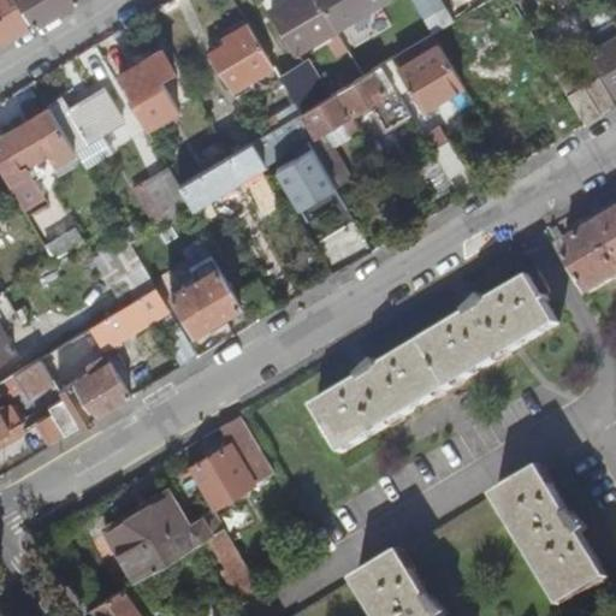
[(0,0),(0,46),(36,24),(22,0),(0,0)]
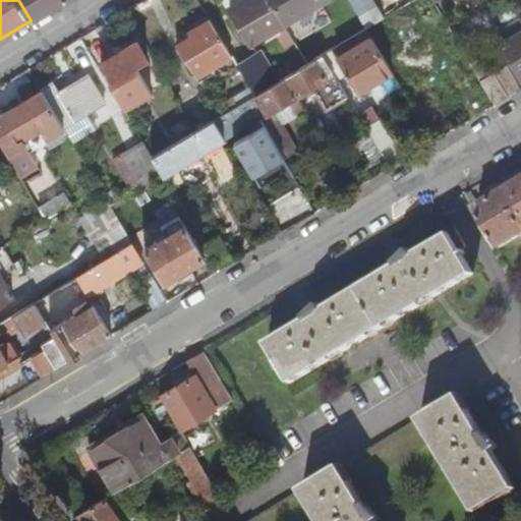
[(18,0),(31,20),(64,0),(18,0)]
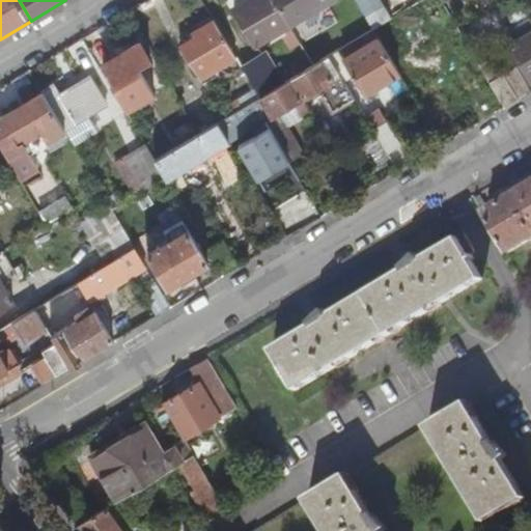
[(251,0),(253,3),(236,14),(255,46),(285,29),(288,34),(287,36),(287,37),(287,38),(292,47),(301,43),(290,26),(275,0),(251,0)]
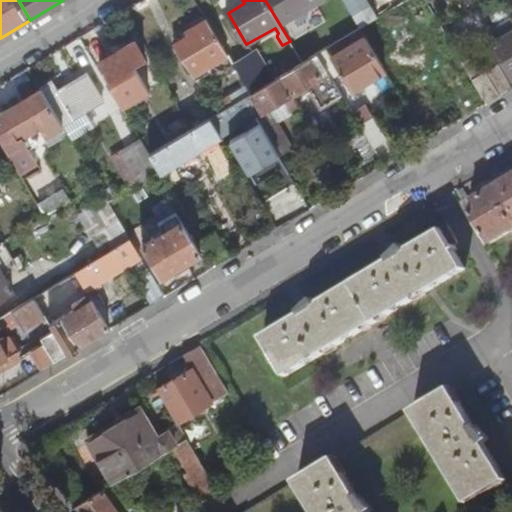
[(265,0),(280,25),(322,0),(265,0)]
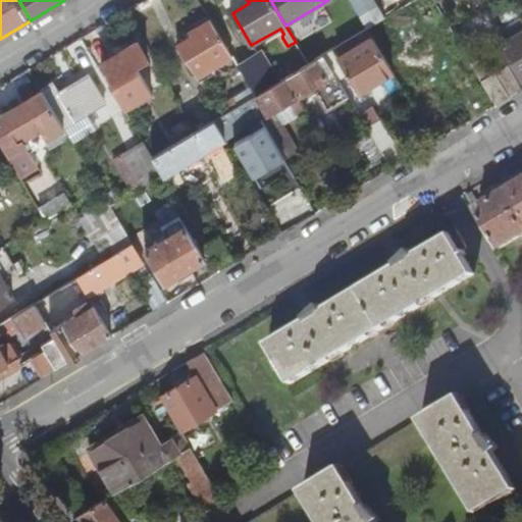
[(351,0),(368,28),(385,17),(374,0),(351,0)]
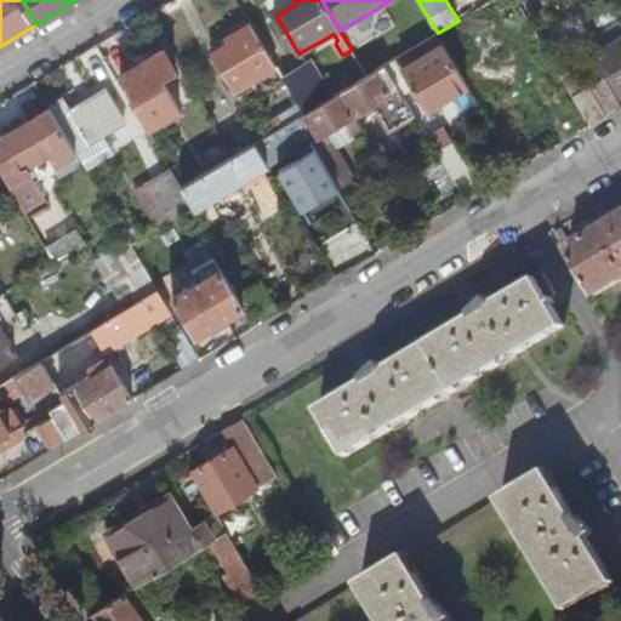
[(620,20),(620,18),(590,38),(598,51),(620,36),(620,20)]
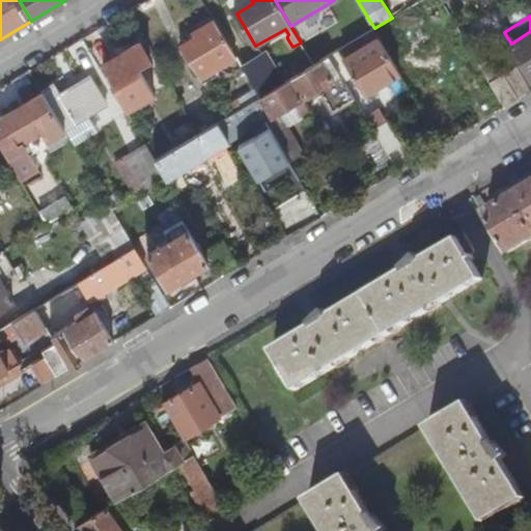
[(182,46),(201,79),(236,57),(215,20),(196,31),(199,35),(182,46)]
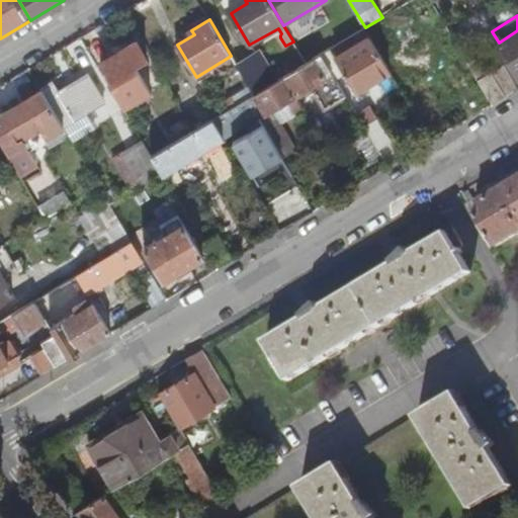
[(365,27),(322,54),(333,72),(342,67),(357,90),(391,70),(365,27)]
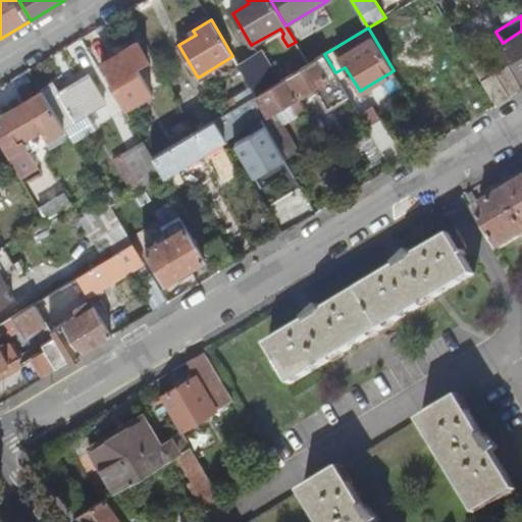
[(521,31),(503,43),(521,75),(521,31)]
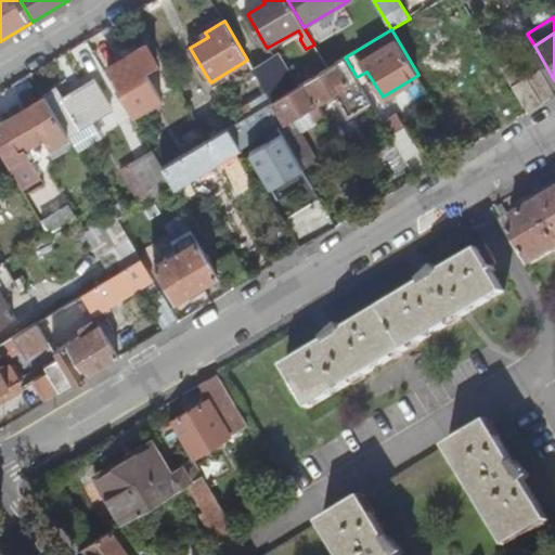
[(147,46),(111,66),(123,85),(141,73),(158,64),(147,46)]
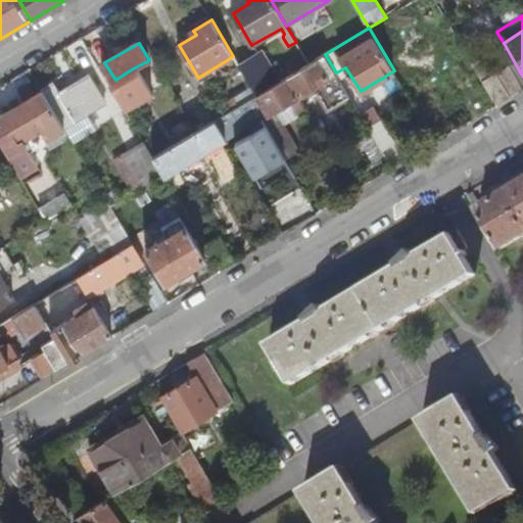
[(238,65),(251,88),(256,95),(280,81),(262,52),(238,65)]
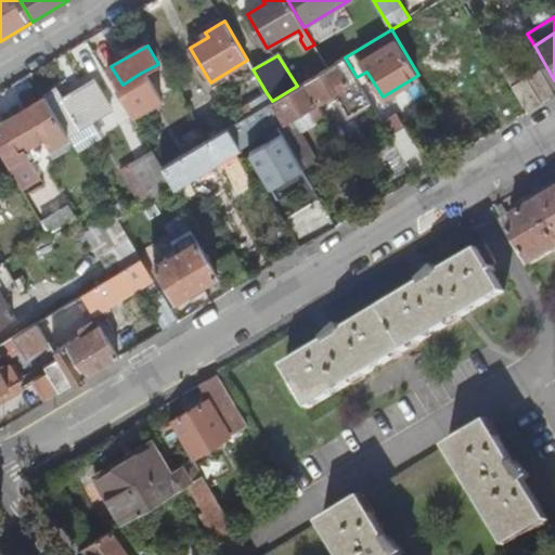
[(328,67),(305,81),(317,101),(336,90),(350,113),(371,101),(357,77),(345,57),(328,67)]
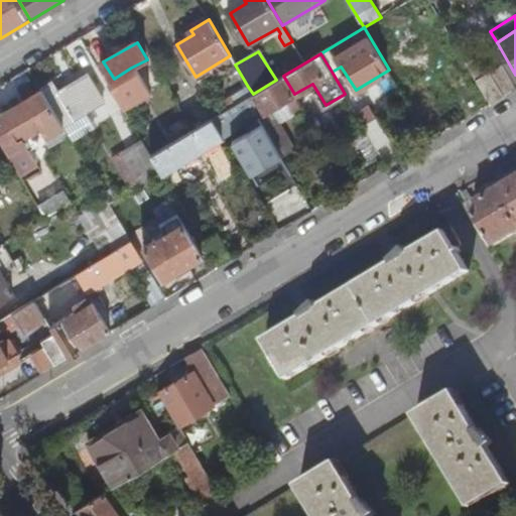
[(468,62),(492,103),(515,89),(502,65),(490,72),(480,55),(468,62)]
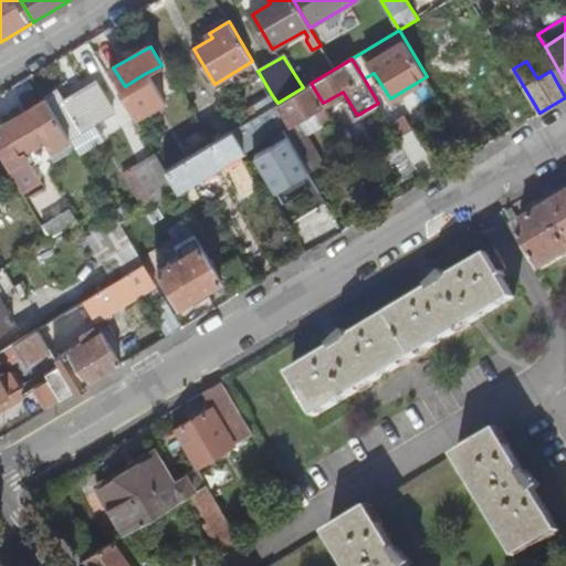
[(144,74),(154,93),(171,83),(161,65),(144,74)]
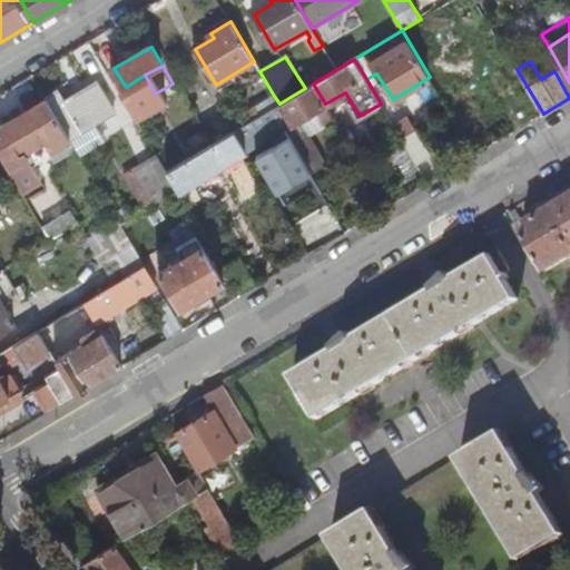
[(47,99),(71,140),(97,125),(117,112),(98,84),(67,101),(60,91),(47,99)]
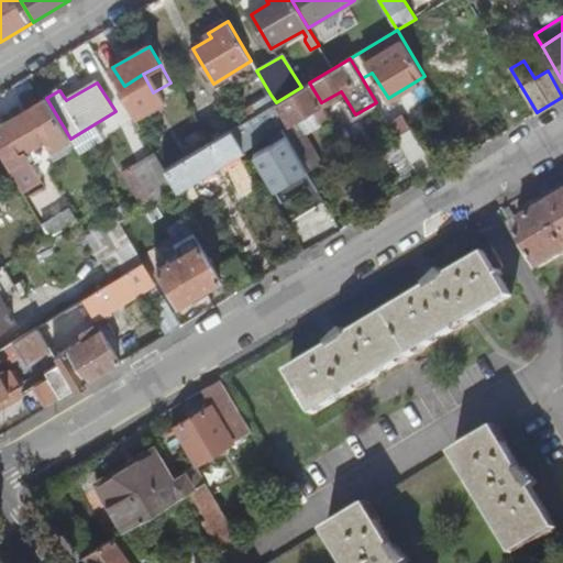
[(269,107),(307,168),(321,159),(298,118),(315,107),(322,120),(329,116),(321,102),(309,83),(301,87),(276,102),(269,107)]
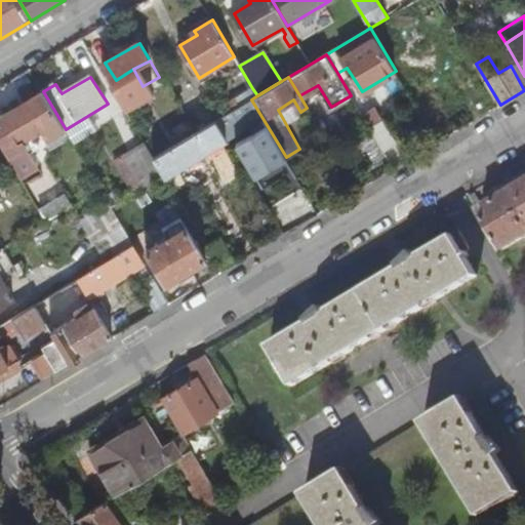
[(252,88),(211,113),(216,120),(251,99),(257,95),(252,88)]
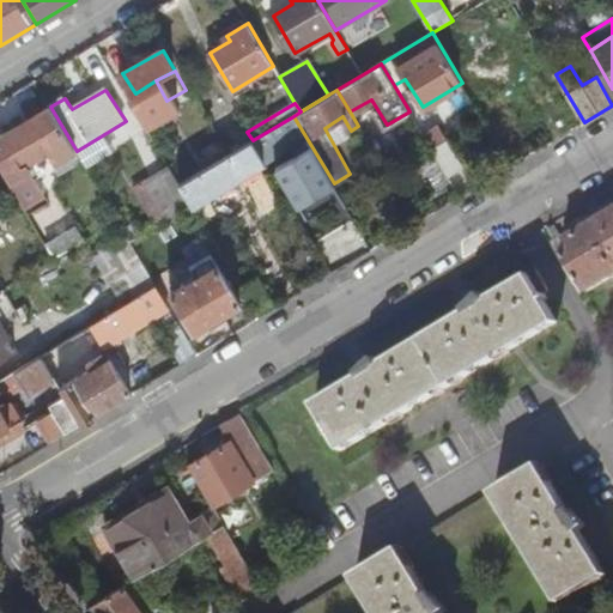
[(50,107),(0,135),(0,163),(26,205),(48,192),(30,163),(44,153),(41,147),(47,144),(58,162),(77,151),(50,107)]
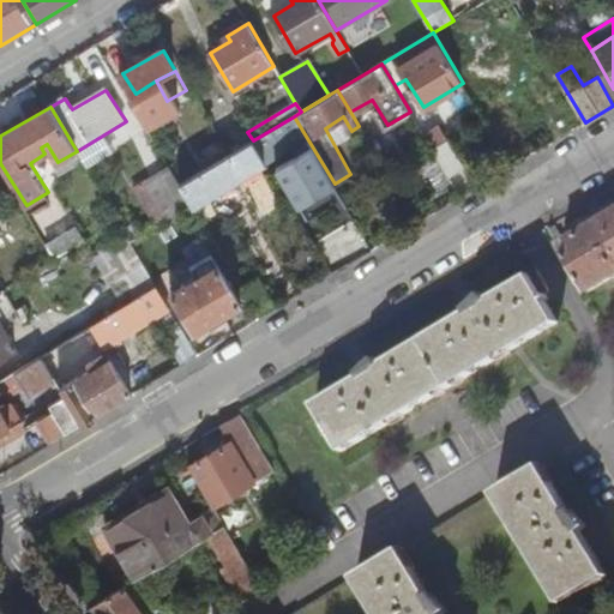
[(216,126),(232,154),(253,140),(247,132),(233,108),(212,120),(216,126)]
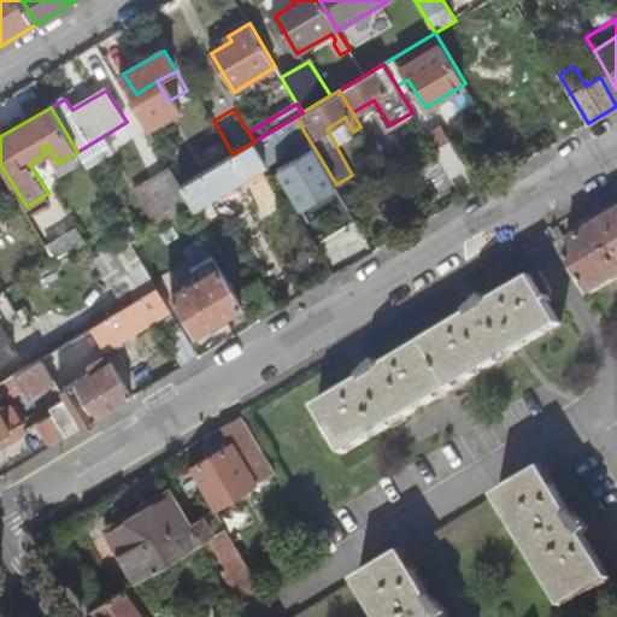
[(295,117),(254,141),(268,163),(297,145),(303,154),(278,169),(305,213),(334,197),(330,189),(336,184),(295,117)]
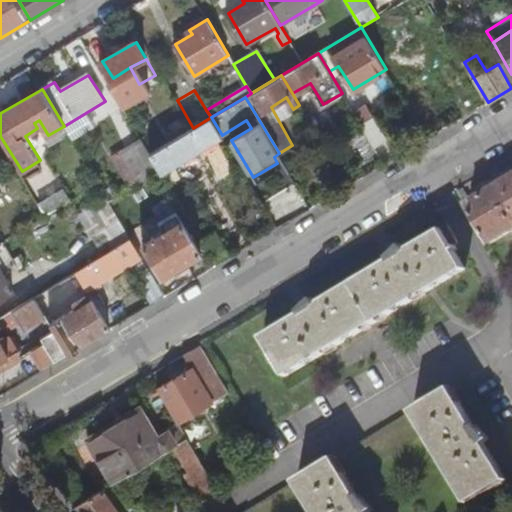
[(165,115),(178,137),(193,128),(180,105),(165,115)]
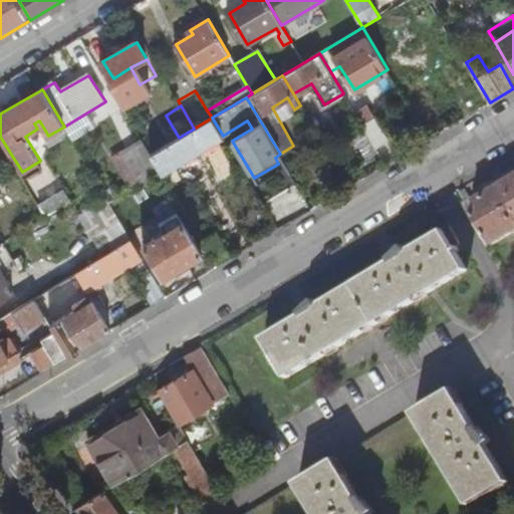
[(64,126),(73,142),(96,127),(87,112),(64,126)]
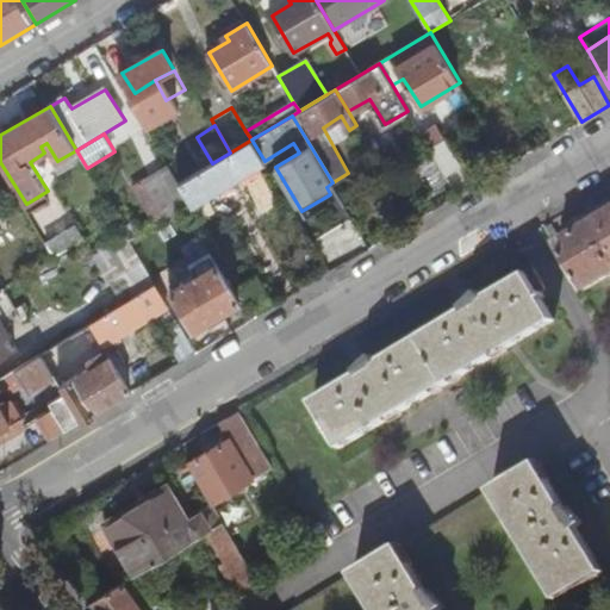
[(180,182),(193,204),(265,161),(251,139),(230,153),(212,163),(180,182)]
